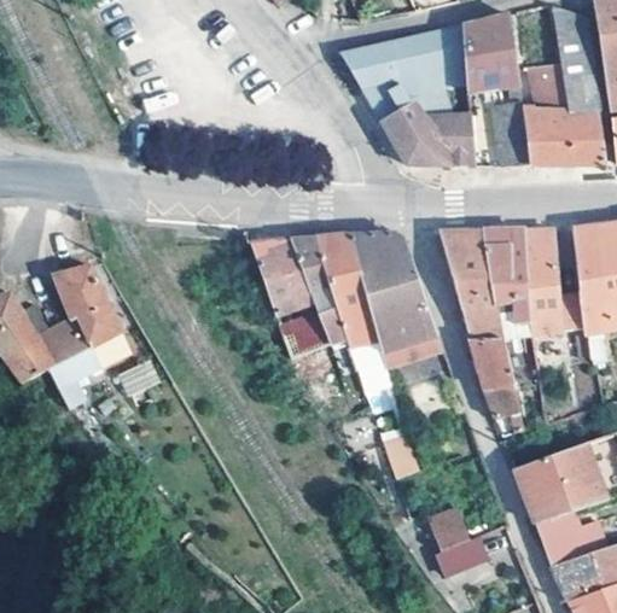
[(593,0),(597,24),(609,109),(616,107),(616,0),(593,0)]
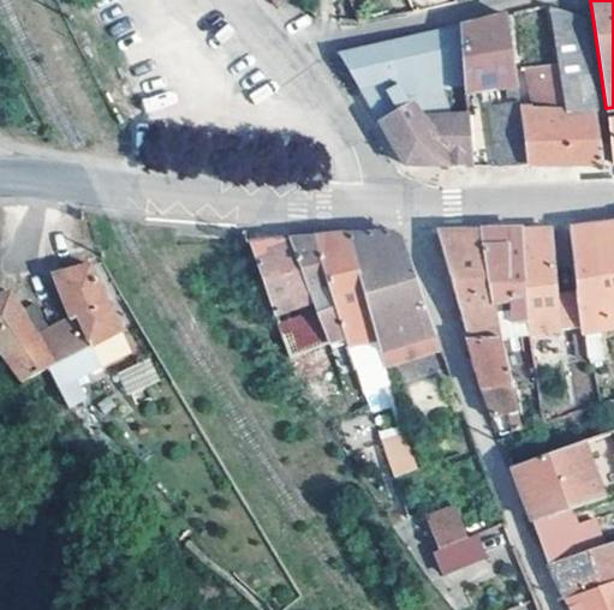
[(547,7),(555,61),(562,113),(595,108),(579,15),(547,7)]
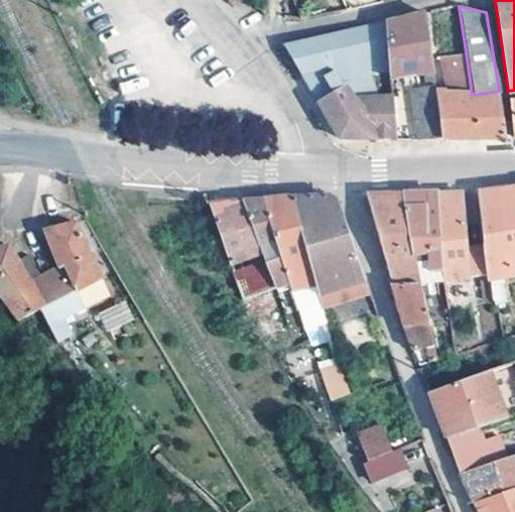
[(424,11),(385,20),(390,77),(432,71),(430,55),(424,11)]
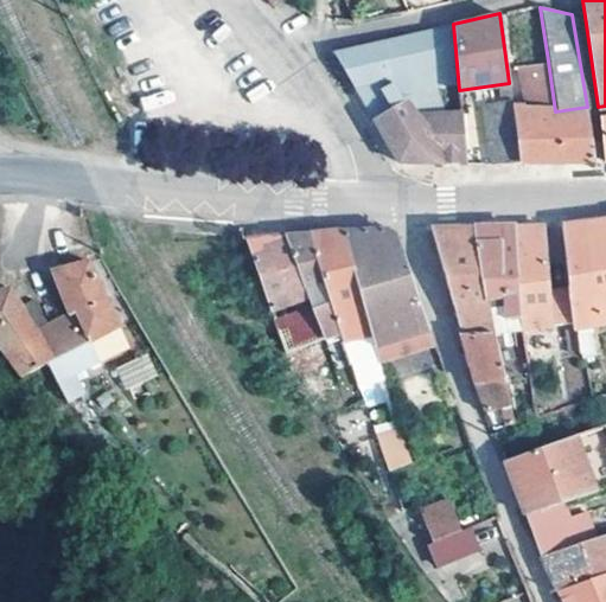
[(466,160),(459,90),(453,24),(335,51),(361,97),(395,159),(423,159),(452,160),(466,160)]
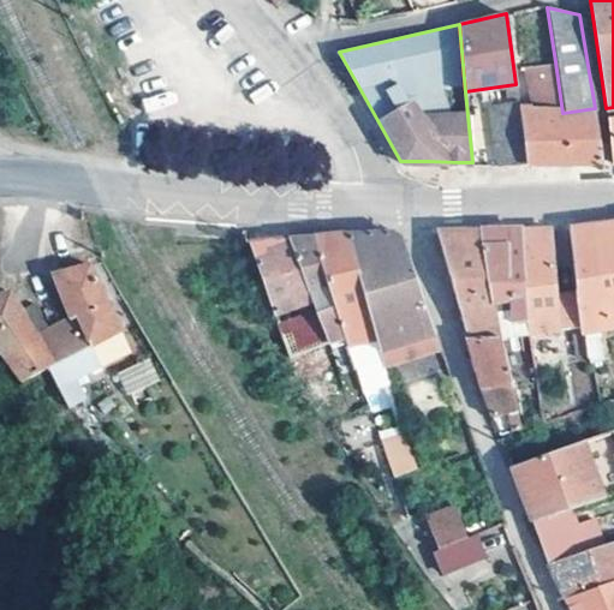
[(513,66),(516,84),(529,83),(532,103),(518,105),(524,161),(535,161),(600,161),(595,108),(562,113),(555,61),(513,66)]
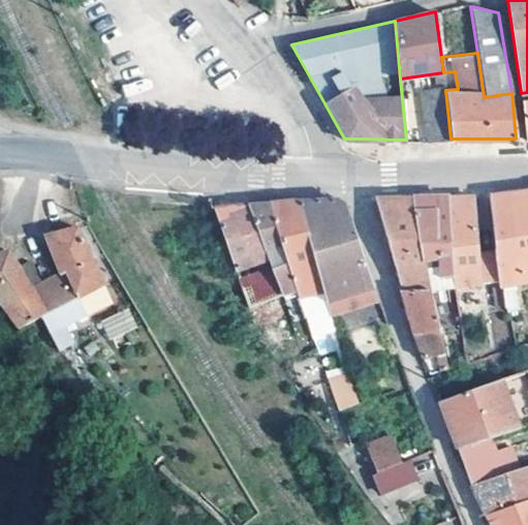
[(451,139),(445,90),(425,92),(429,140),(451,139)]
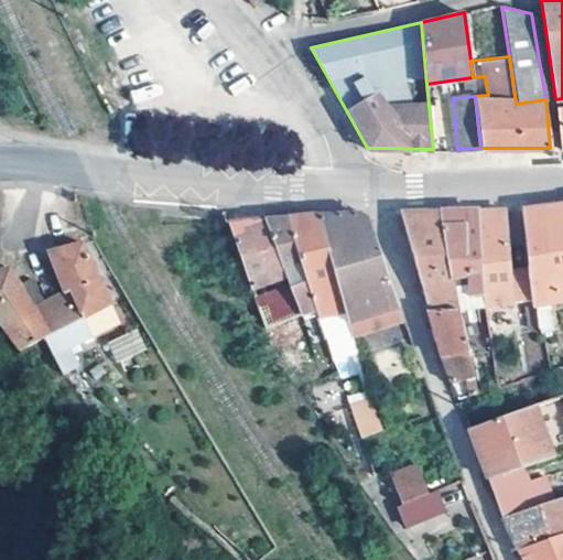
[(562,297),(562,202),(552,204),(520,208),(530,262),(537,303),(548,301),(562,297)]
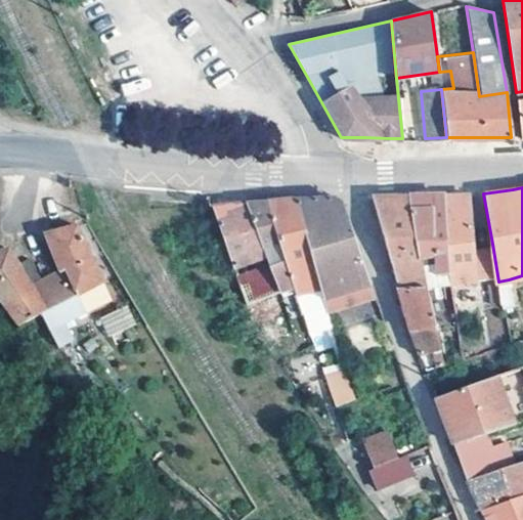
[(498,282),(492,244),(481,245),(471,193),(449,195),(442,195),(448,259),(450,280),(451,293),(498,282)]
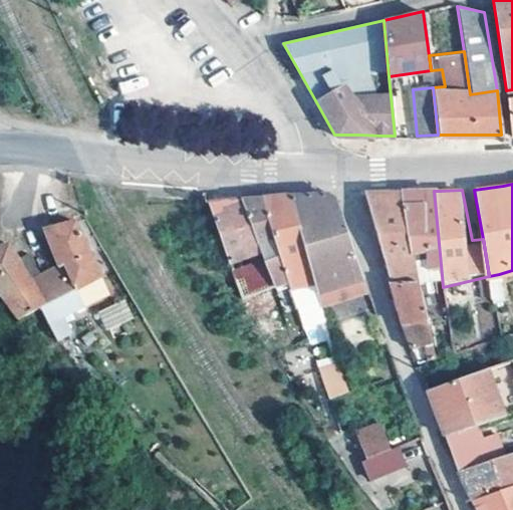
[(417,277),(400,191),(393,192),(363,192),(390,281),(418,280),(417,277)]
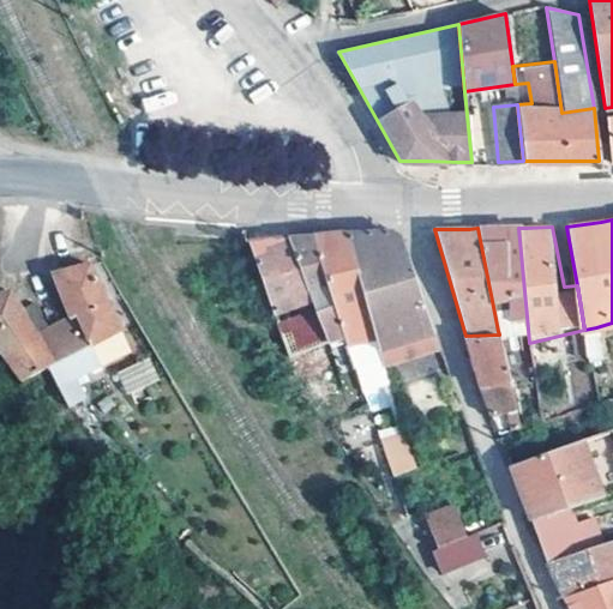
[(498,331),(528,329),(526,303),(518,228),(510,228),(478,228),(498,331)]
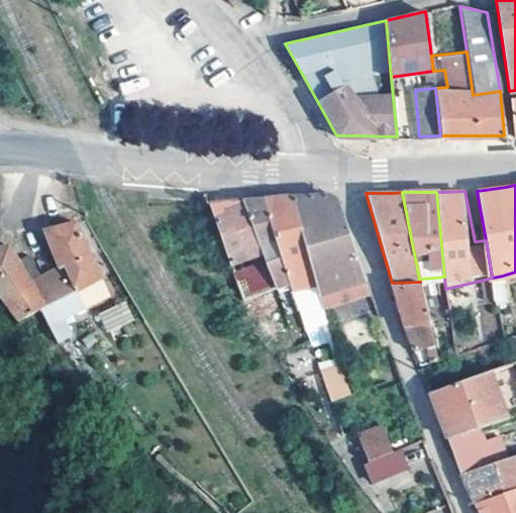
[(328,194),(291,196),(316,284),(321,301),(322,306),(369,292),(356,258),(338,202),(333,198),(328,194)]
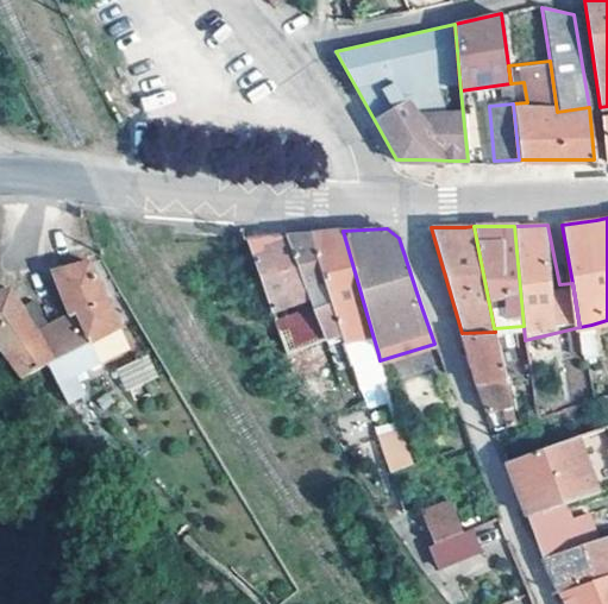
[(373,334),(343,231),(334,231),(311,232),(342,332),(344,339),(373,334)]
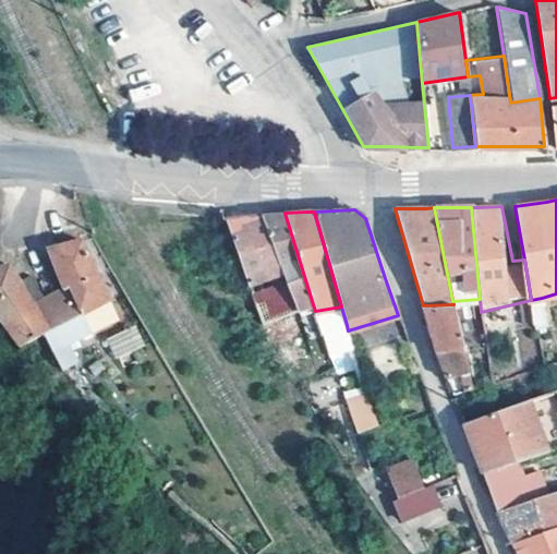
[(264,214),(298,310),(313,304),(285,213),(278,214),(264,214)]
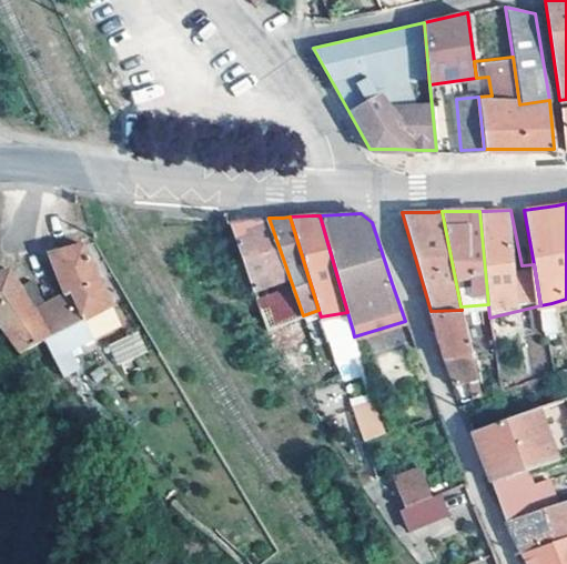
[(265,328),(303,315),(269,218),(261,219),(229,223),(265,328)]
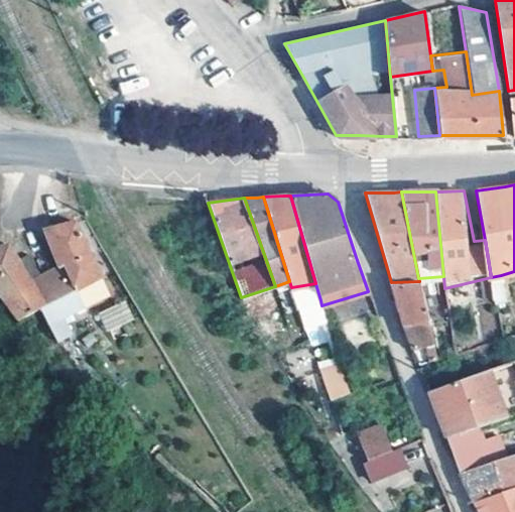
[(58,265),(41,275),(57,300),(99,279),(75,219),(42,228),(58,265)]
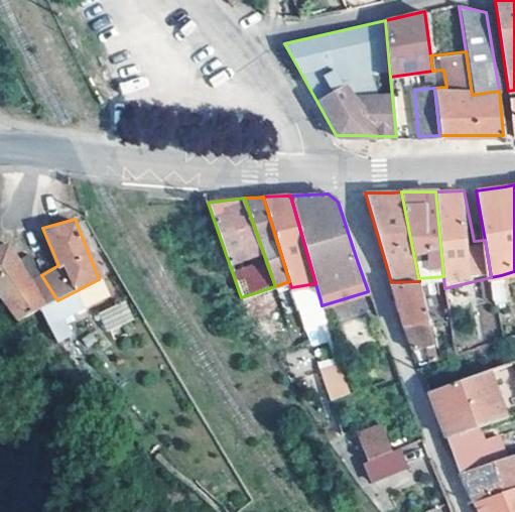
[(57,300),(41,275),(32,259),(21,265),(7,243),(0,245),(0,296),(16,321),(57,300)]
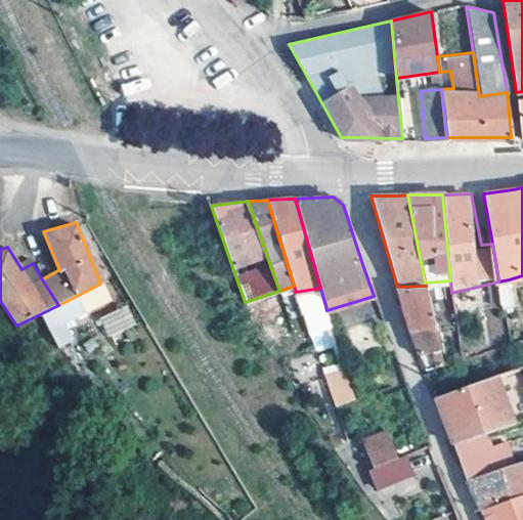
[(511,304),(509,279),(498,282),(500,306),(504,306),(511,304)]
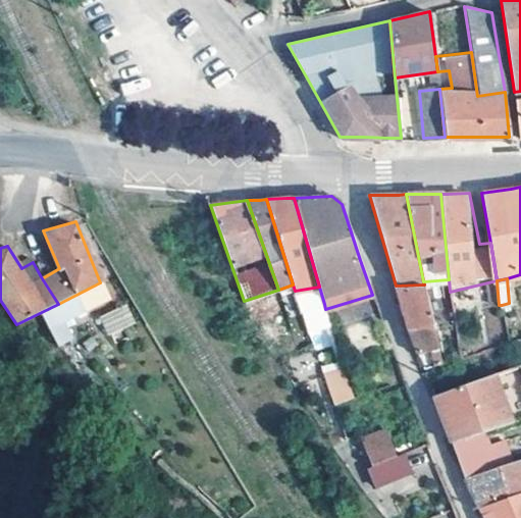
[(430,317),(424,285),(396,286),(409,328),(420,355),(425,367),(441,362),(430,317)]
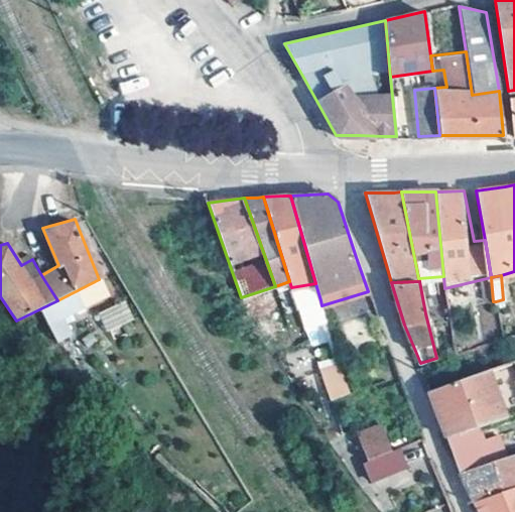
[(320,300),(315,283),(291,287),(297,305),(320,300)]
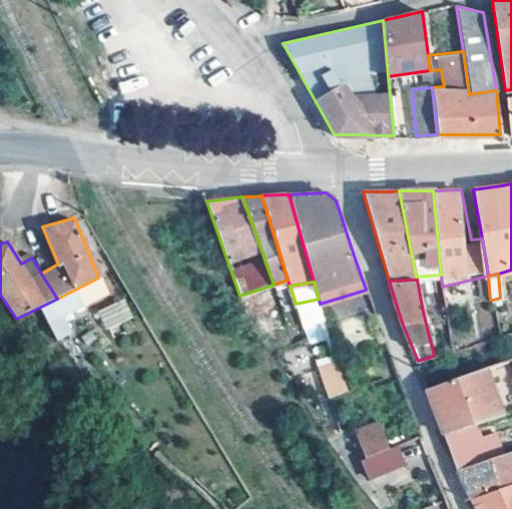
[(104,327),(132,314),(123,295),(95,307),(104,327)]
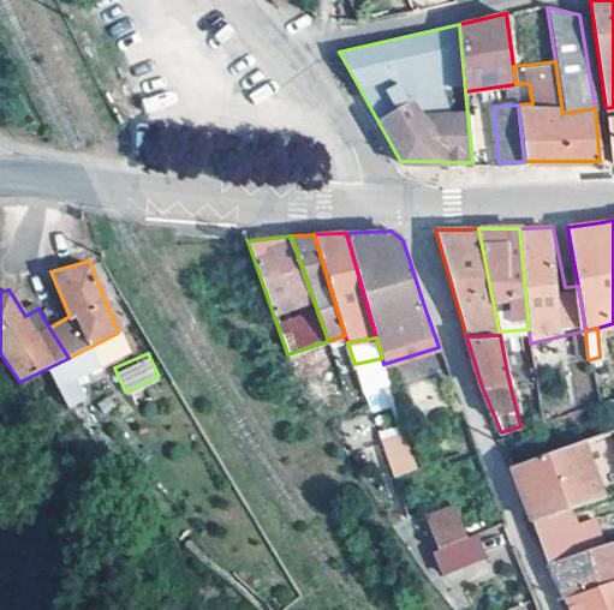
[(582,440),(511,464),(535,525),(570,512),(603,500),(582,440)]
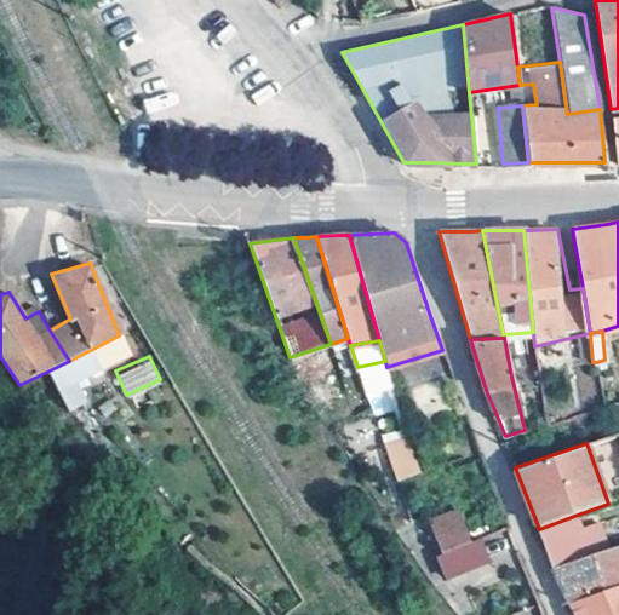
[(420,469),(416,452),(390,461),(396,478),(420,469)]
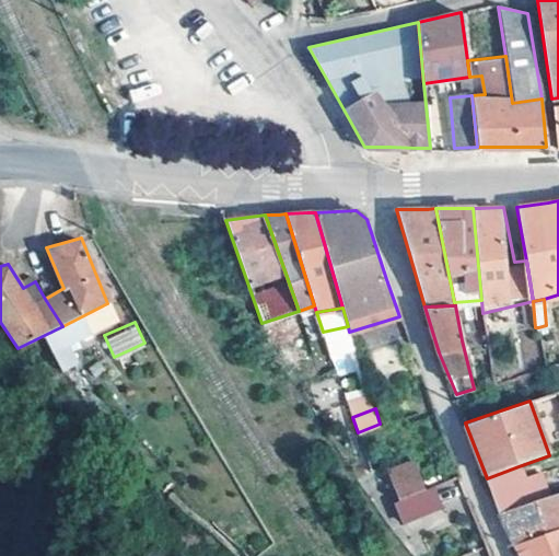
[(385,468),(398,498),(426,486),(414,456),(385,468)]
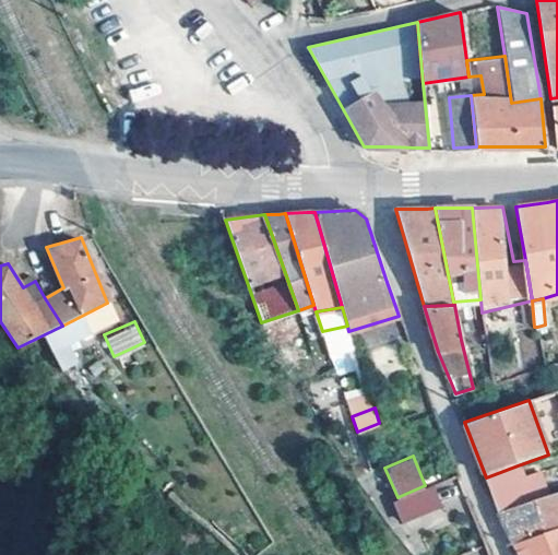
[(532,505),(518,465),(486,477),(500,516),(532,505)]
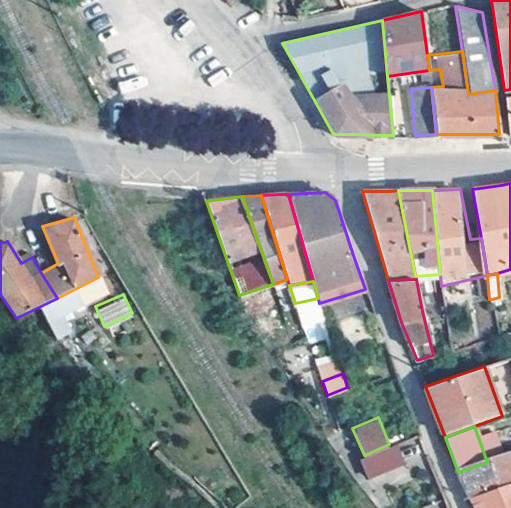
[(393,443),(389,444),(364,455),(371,474),(402,462),(393,443)]
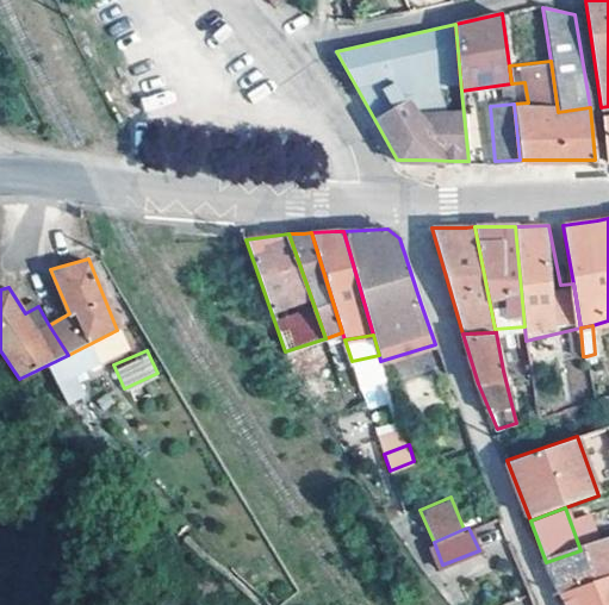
[(608,540),(580,550),(546,562),(563,594),(608,577),(608,540)]
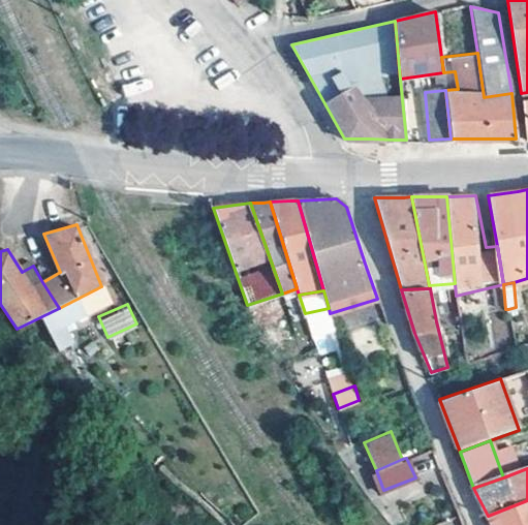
[(527,524),(527,500),(488,516),(492,524),(527,524)]
